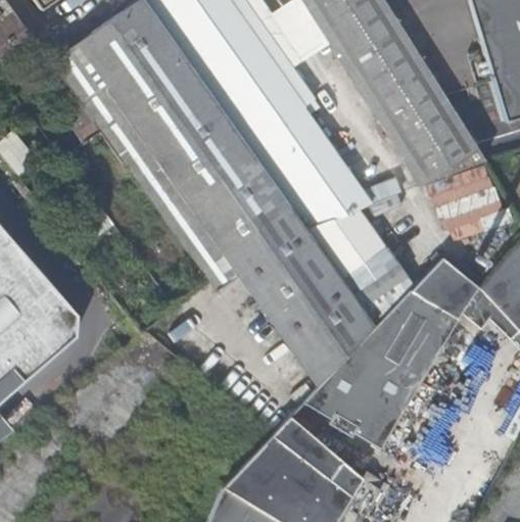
[(0,53),(8,64),(38,42),(7,0),(0,0),(0,10),(6,18),(0,22),(0,53)]
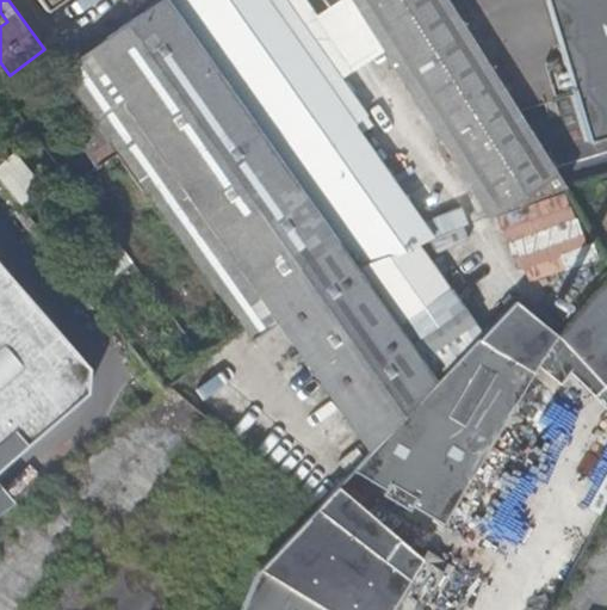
[(44,0),(53,10),(66,0),(44,0)]
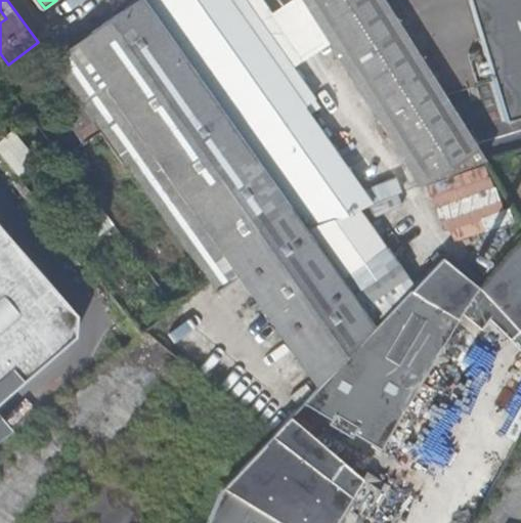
[(255,253),(310,229),(145,0),(140,0),(98,30),(255,253)]
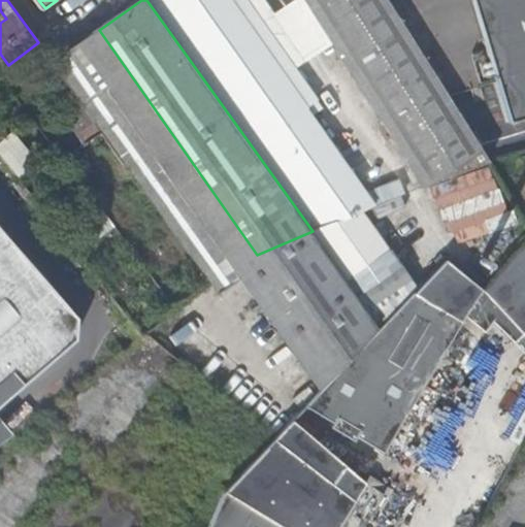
[(376,205),(366,189),(321,124),(331,116),(264,22),(249,0),(146,0),(313,231),(376,205)]
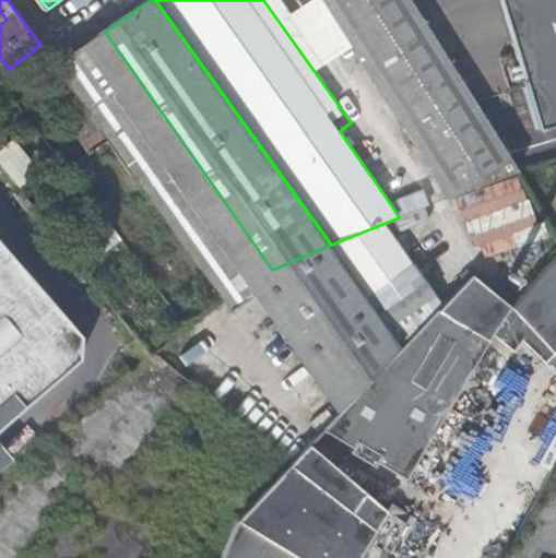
[(263,0),(280,23),(291,13),(281,0),(263,0)]
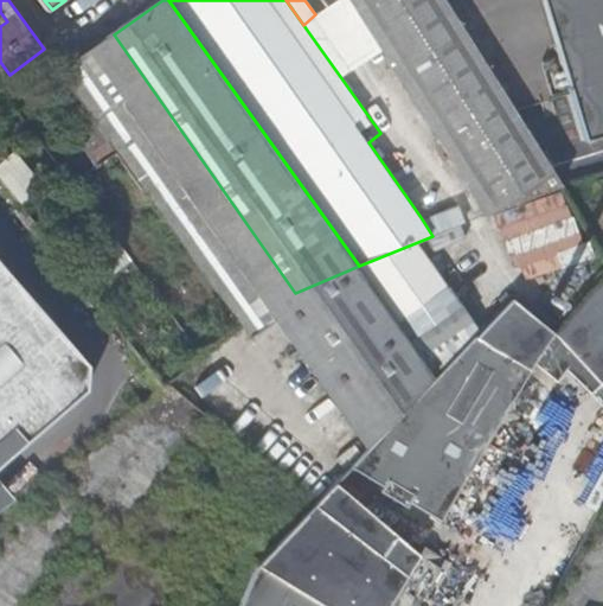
[(351,0),(488,215),(530,198),(401,0),(351,0)]
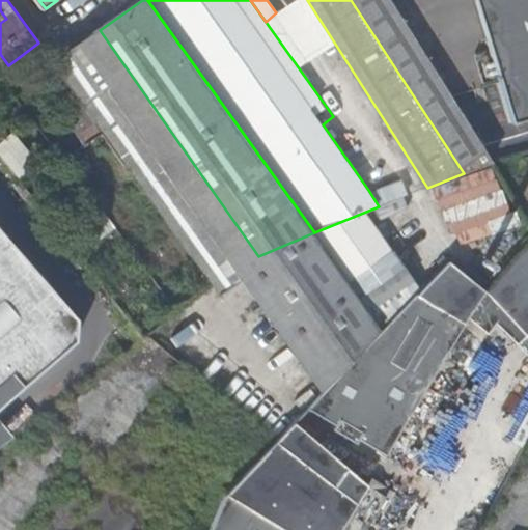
[(351,0),(464,173),(495,163),(483,146),(390,0),(351,0)]
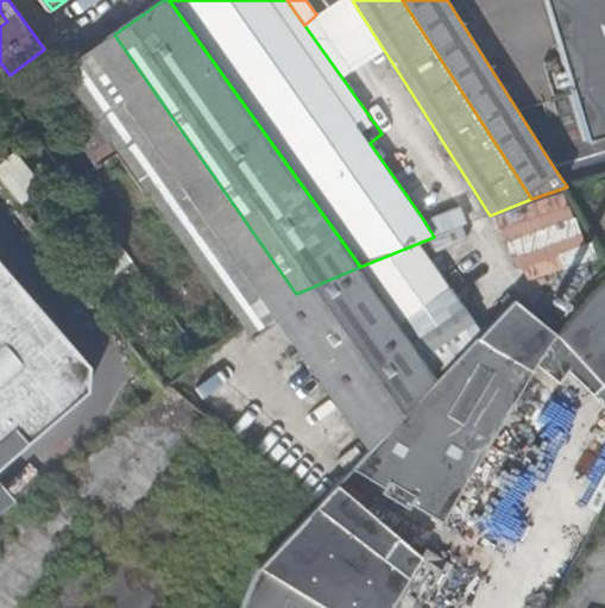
[(547,0),(590,130),(604,124),(604,0),(547,0)]
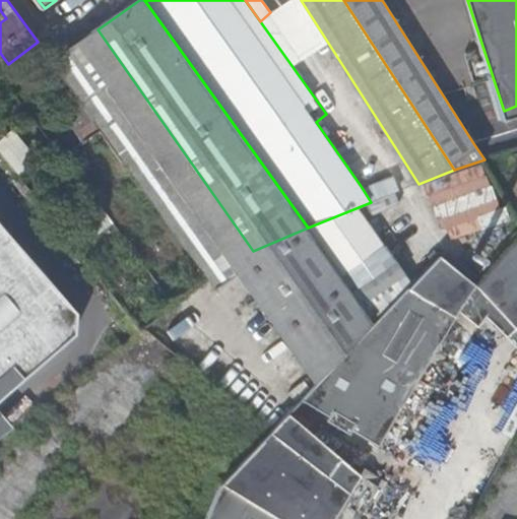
[(233,266),(253,251),(98,29),(80,42),(94,63),(67,82),(80,101),(93,119),(103,130),(183,242),(213,280),(233,266)]
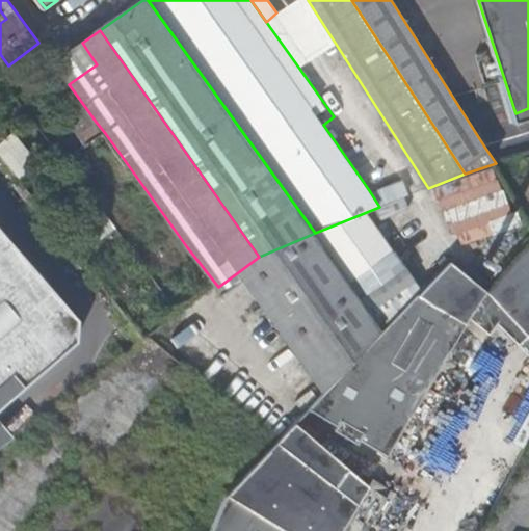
[(97,64),(82,43),(53,63),(69,84),(97,64)]
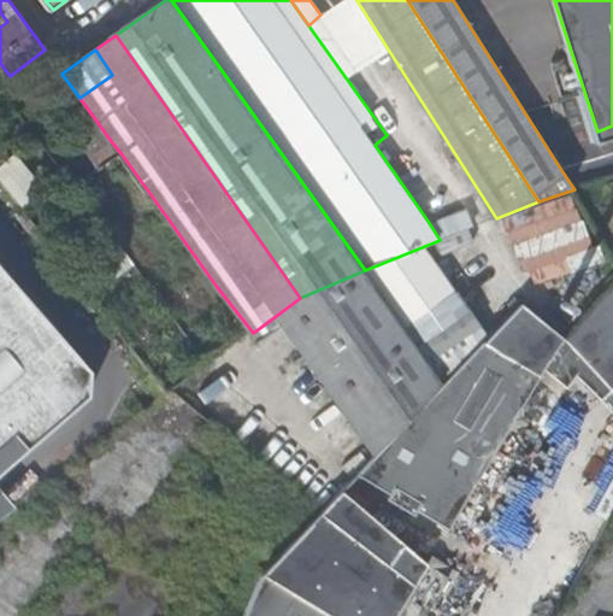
[(0,112),(1,113),(15,104),(0,84),(0,112)]
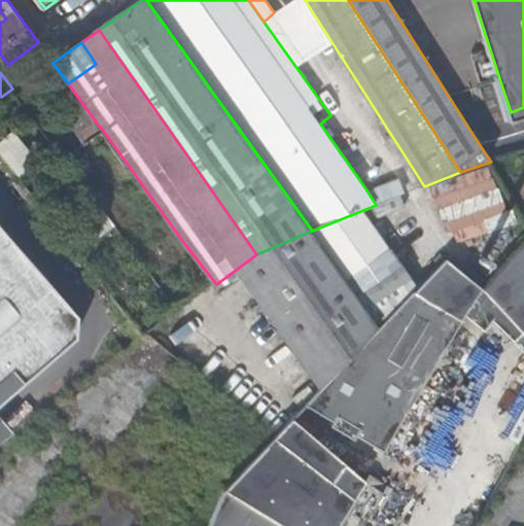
[(79,132),(95,120),(81,102),(66,113),(79,132)]
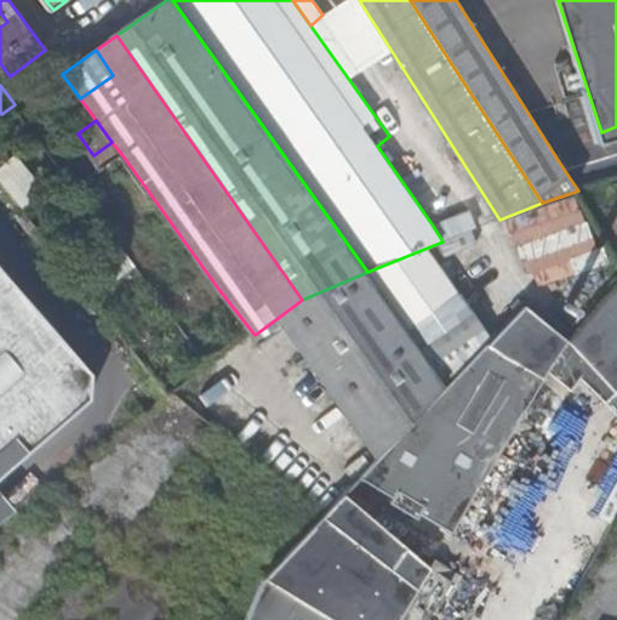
[(0,168),(12,157),(0,141),(0,168)]
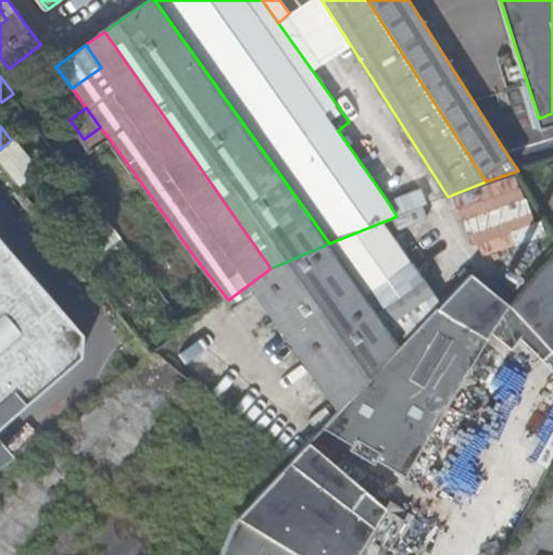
[(1,158),(26,189),(46,172),(20,141),(1,158)]
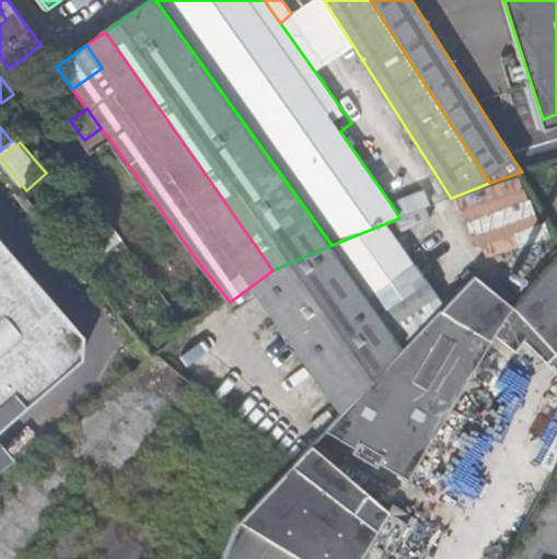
[(399,218),(433,205),(422,188),(389,200),(399,218)]
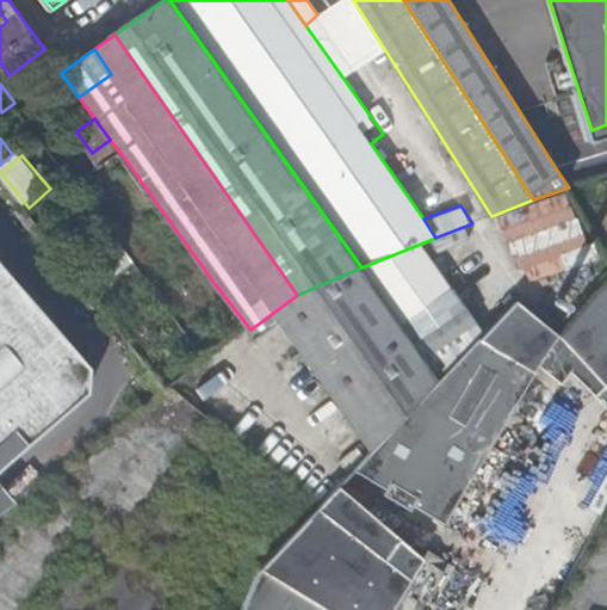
[(420,253),(384,277),(406,307),(440,284),(420,253)]
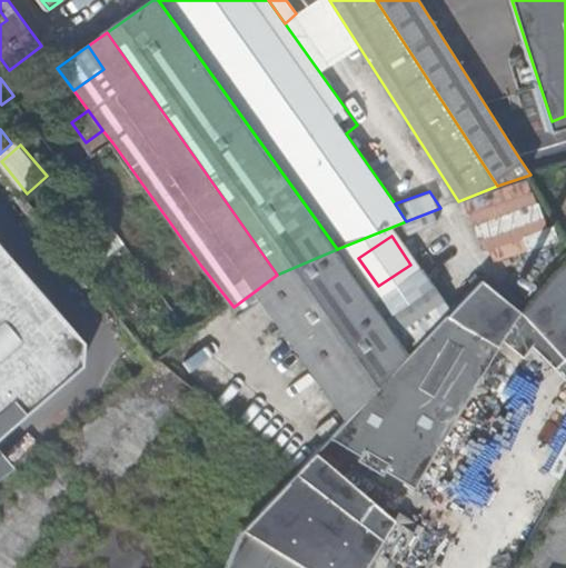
[(0,441),(85,369),(88,346),(0,245),(0,441)]
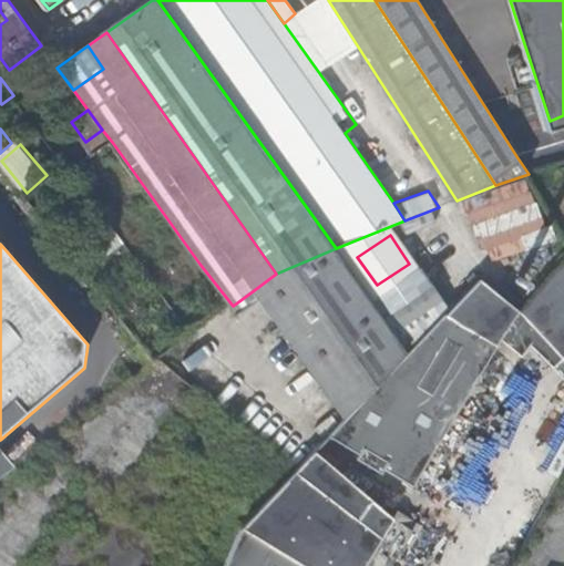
[(276,274),(254,290),(347,419),(409,352),(336,248),(276,274)]
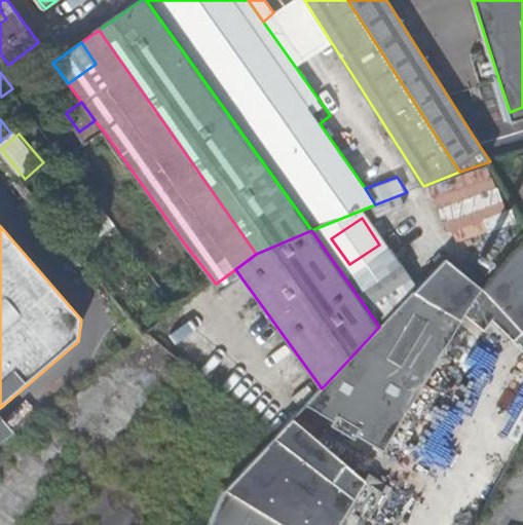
[(522,244),(483,288),(468,313),(488,330),(495,317),(522,346),(522,244)]
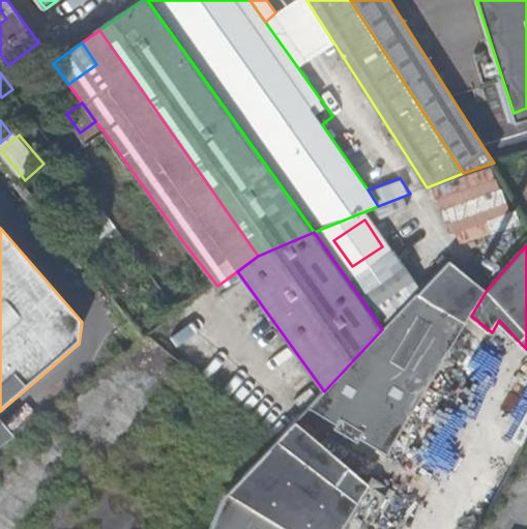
[(390,259),(353,283),(373,311),(409,286),(390,259)]
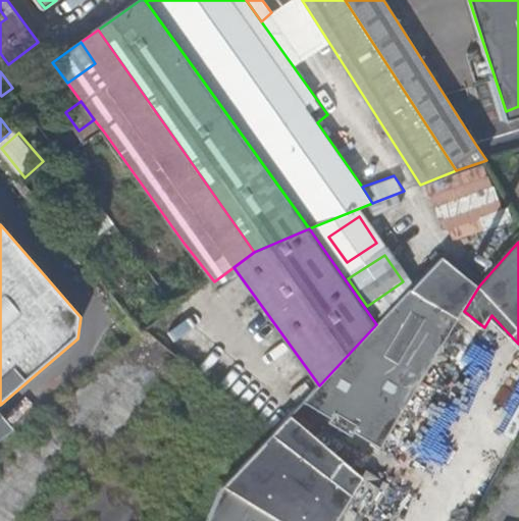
[(442,255),(411,289),(459,318),(464,311),(479,285),(442,255)]
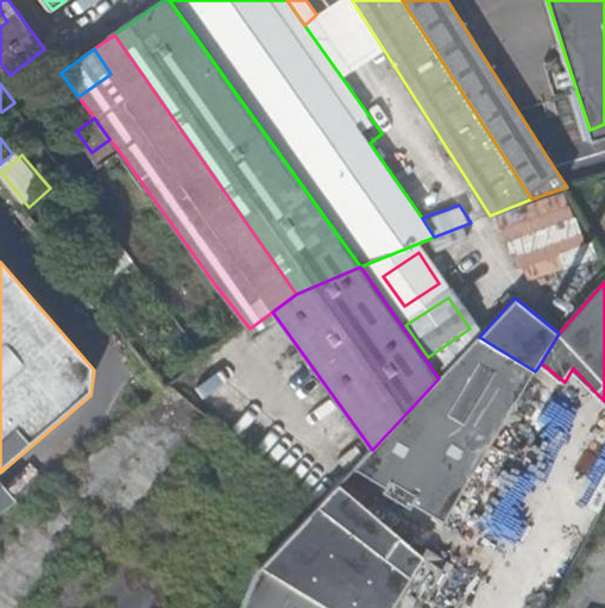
[(439,378),(372,450),(361,462),(392,481),(389,488),(385,493),(411,508),(415,503),(418,497),(449,516),(535,371),(479,337),(439,378)]
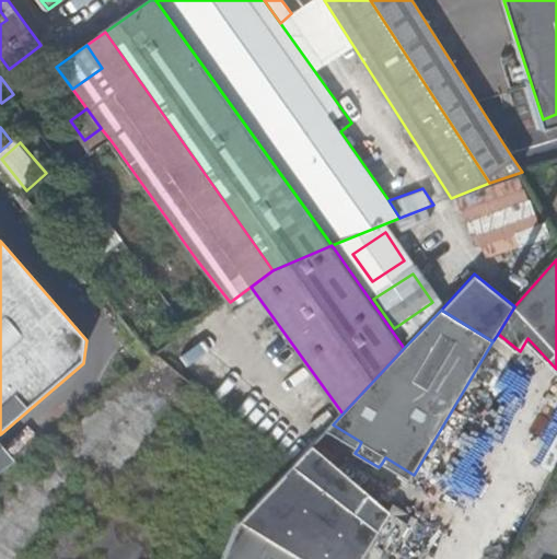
[(333,424),(328,429),(358,449),(361,442),(333,424)]
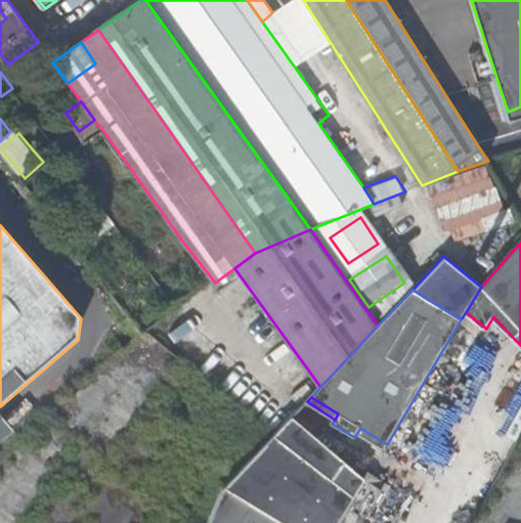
[(360,428),(357,433),(384,449),(387,444),(360,428)]
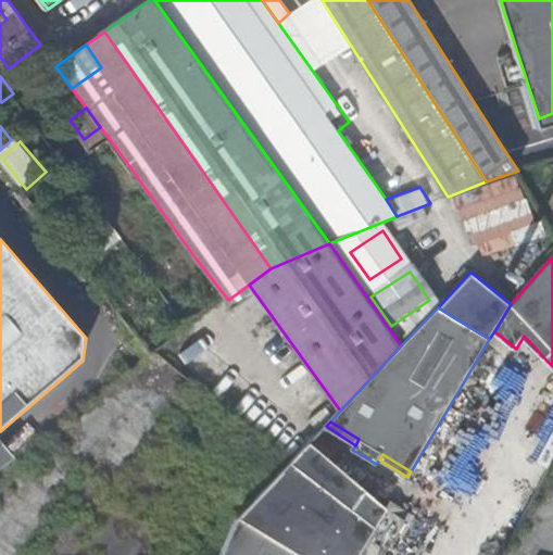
[(224,554),(361,554),(379,528),(292,459),(240,517),(224,554)]
